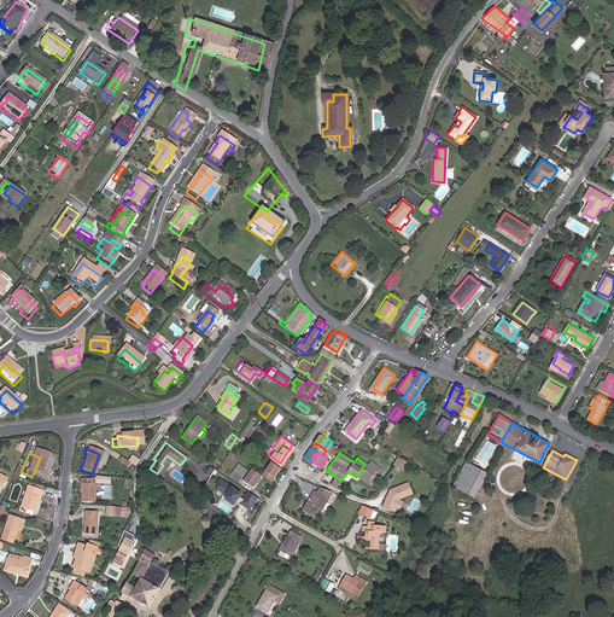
[(177,467),(180,465),(167,455),(161,464),(163,465),(167,459),(177,467)]
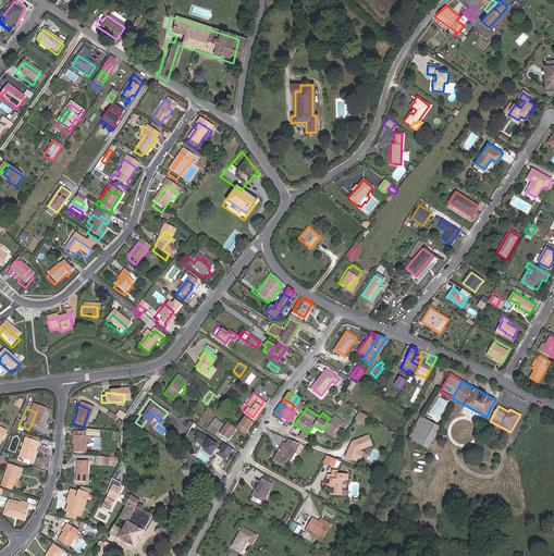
[(367,415),(359,410),(355,418),(362,422),(367,415)]
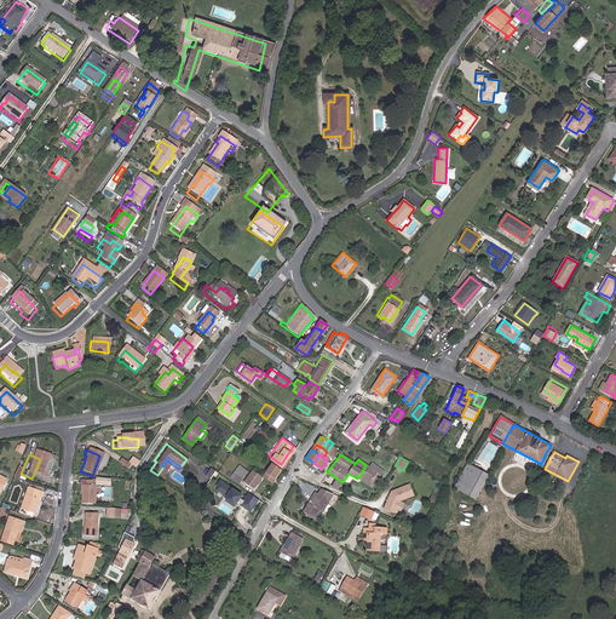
[(114,463),(125,471),(128,468),(116,459),(114,463)]
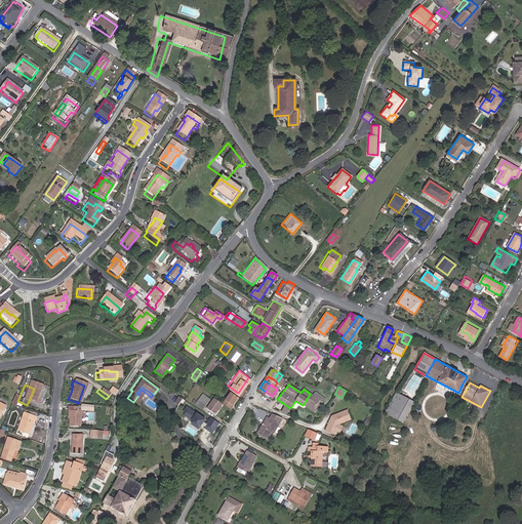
[(221,403),(228,407),(236,395),(229,391),(221,403)]
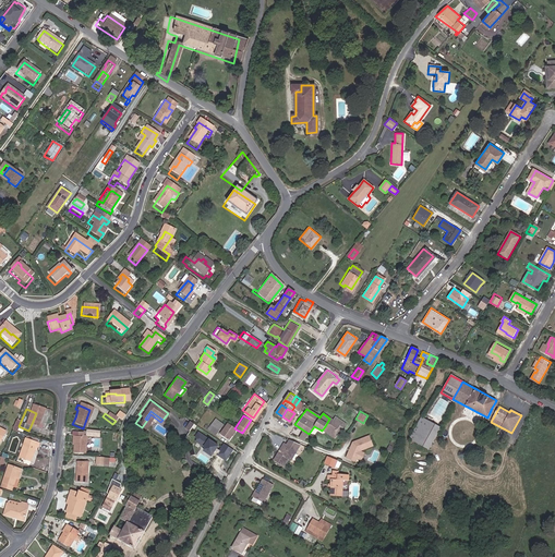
[(344,427),(346,424),(338,419),(335,416),(333,421),(329,419),(325,426),(336,434),(340,426),(344,427)]
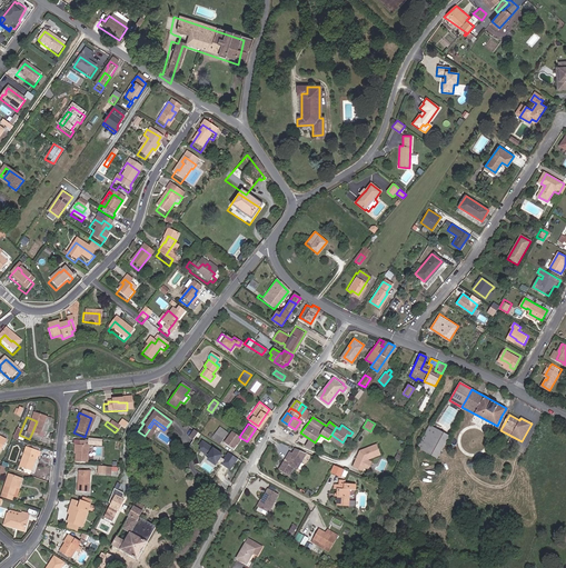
[(221,438),(225,431),(217,427),(212,432),(221,438)]
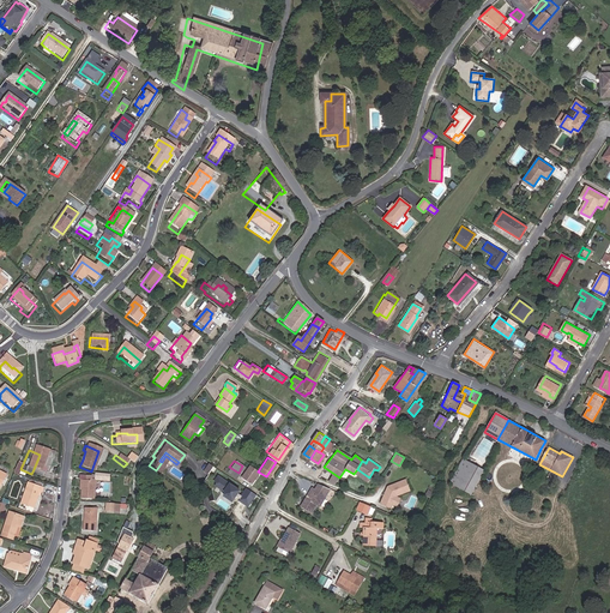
[(485,474),(465,463),(452,486),(473,498),(485,474)]
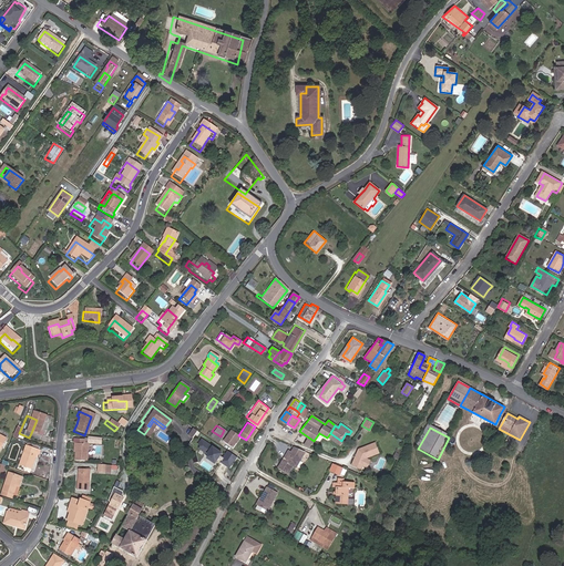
[(222,440),(232,445),(238,435),(228,430),(222,440)]
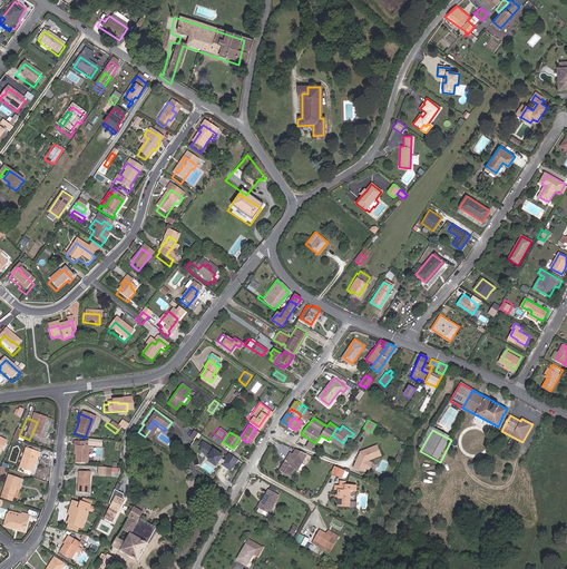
[(209,439),(218,444),(222,439),(213,433),(209,439)]
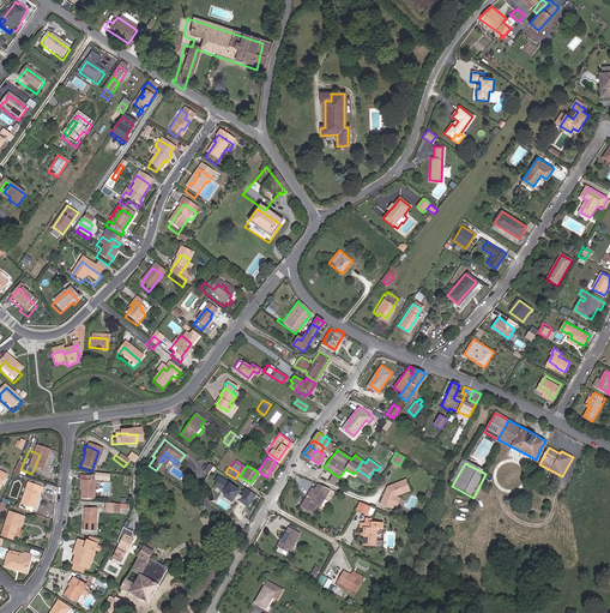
[(336,484),(339,478),(333,474),(330,480),(336,484)]
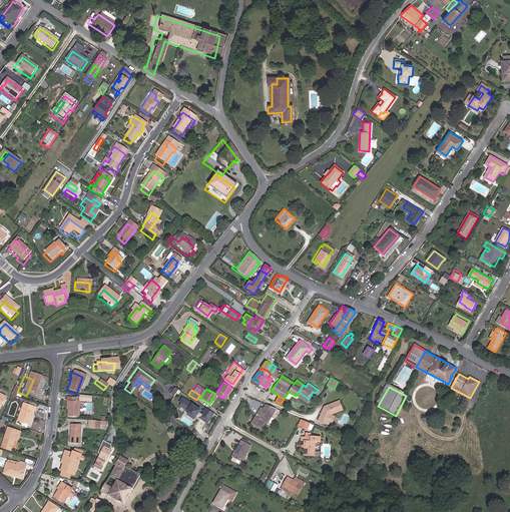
[(330,415),(330,414),(342,410),(338,400),(323,406),(324,408),(323,409),(322,409),(316,420),(325,424),(327,421),(330,415)]
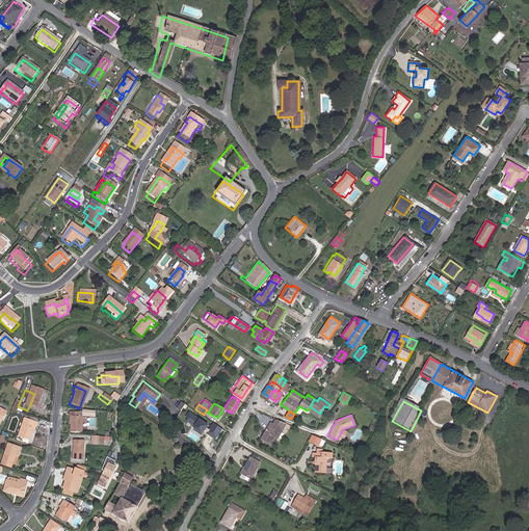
[(68,434),(78,436),(80,417),(74,416),(74,419),(72,418),(71,424),(69,423),(69,426),(68,434)]
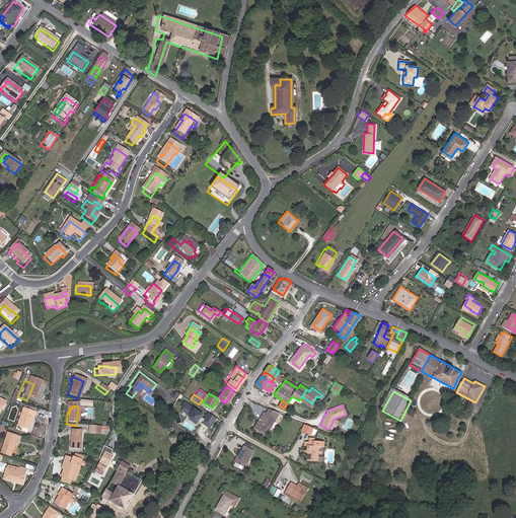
[(268,426),(277,412),(267,408),(264,412),(261,410),(259,415),(261,416),(259,421),(255,419),(251,426),(261,432),(265,425),(268,426)]
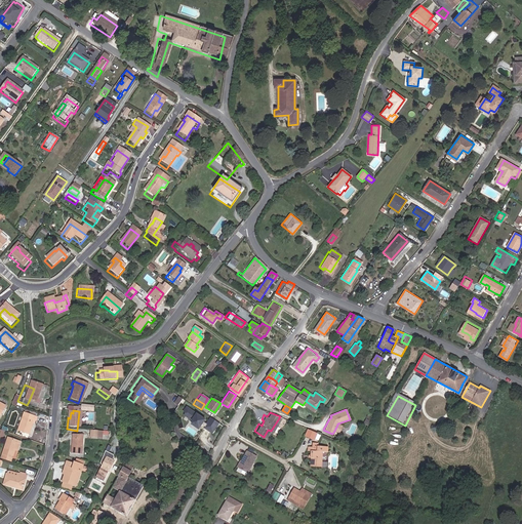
[(195,413),(190,421),(198,427),(197,432),(191,442),(200,448),(205,440),(204,439),(207,436),(206,434),(207,433),(209,433),(206,420),(195,413)]
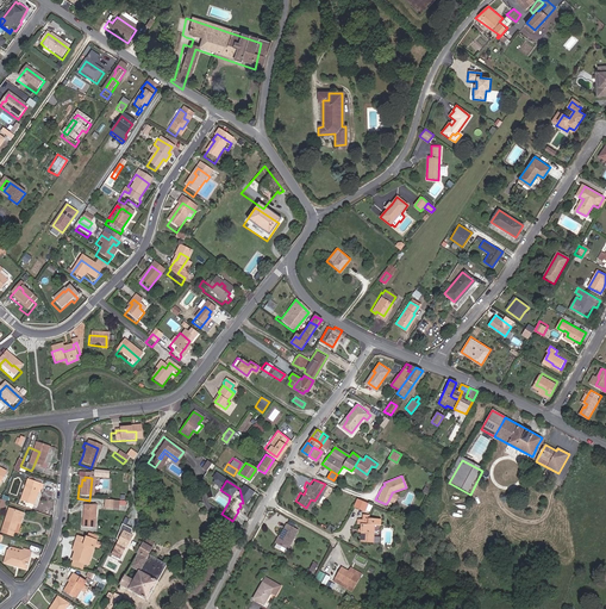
[(13,503),(25,507),(31,491),(33,492),(35,488),(19,483),(13,503)]
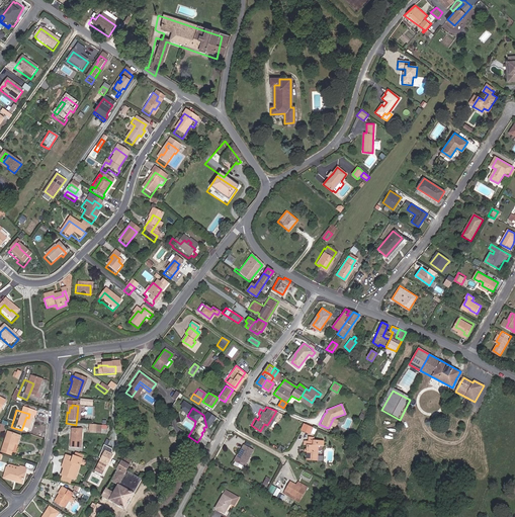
[(304,422),(299,427),(309,431),(312,426),(304,422)]
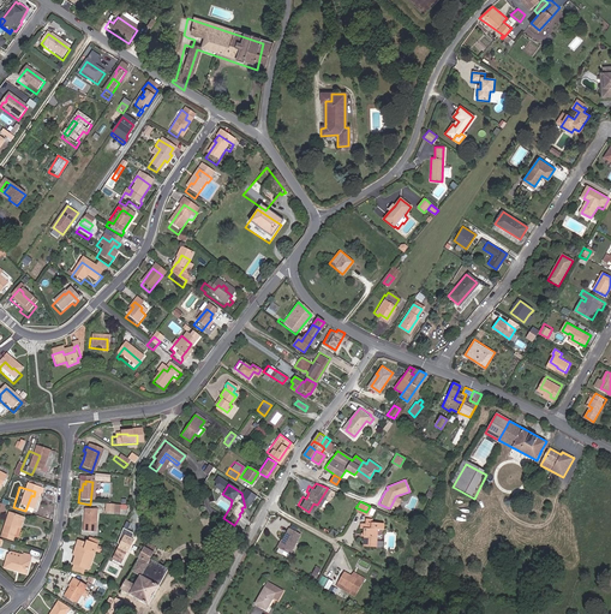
[(103,518),(113,519),(114,510),(105,508),(103,518)]
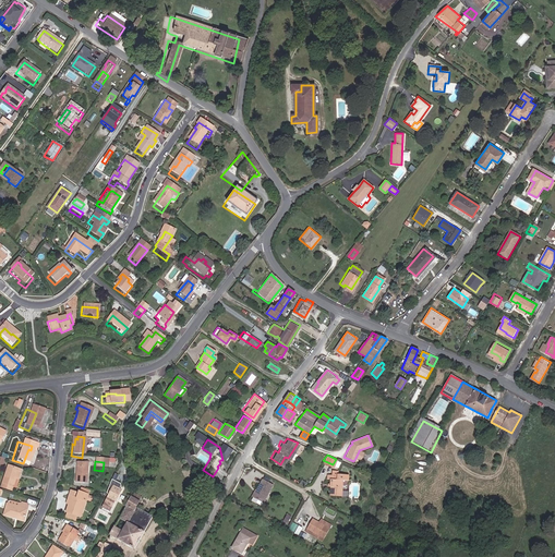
[(69,484),(80,485),(82,465),(73,464),(72,476),(70,476),(69,484)]
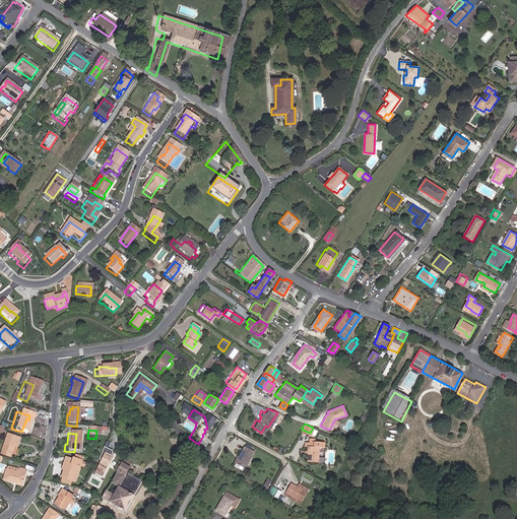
[(0,457),(7,458),(9,447),(7,446),(9,439),(0,436),(0,457)]
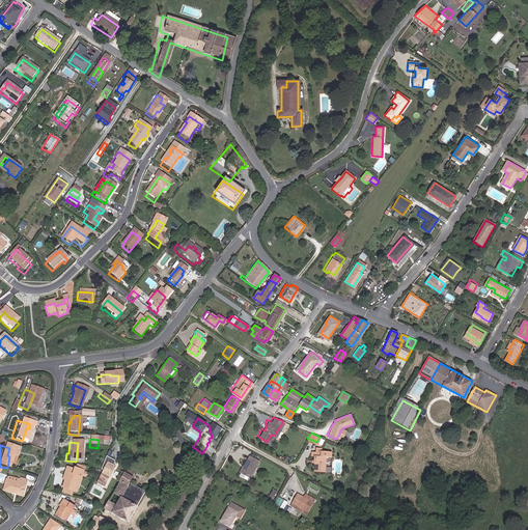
[(327,472),(328,457),(323,456),(324,452),(313,451),(313,455),(316,456),(316,459),(316,463),(316,471),(327,472)]
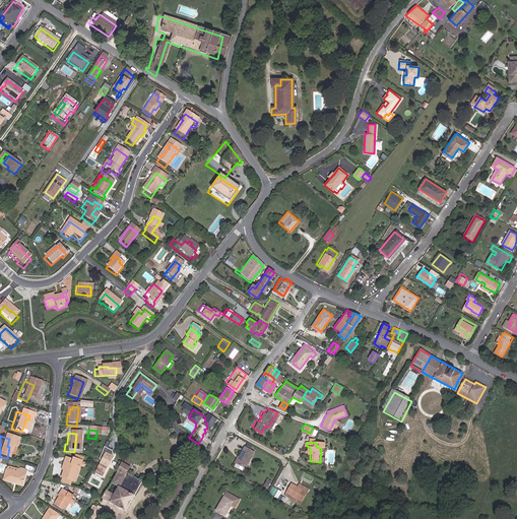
[(232,460),(241,465),(250,449),(241,445),(232,460)]
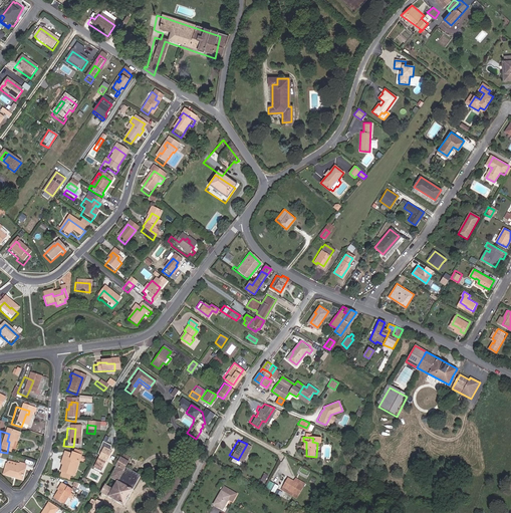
[(108,457),(109,454),(109,452),(101,447),(94,458),(96,459),(90,471),(96,476),(102,467),(103,467),(108,459),(109,458),(108,457)]
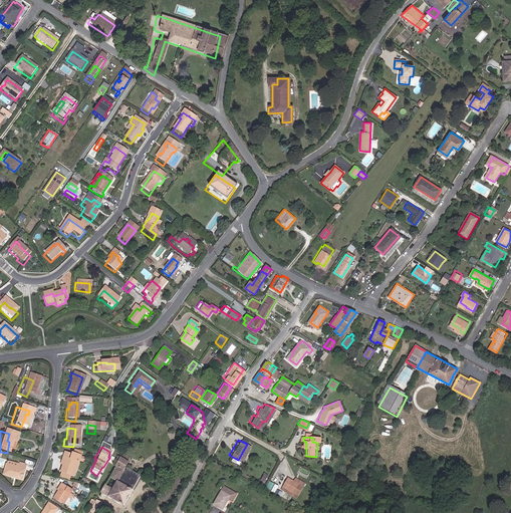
[(100,491),(122,504),(140,475),(123,465),(129,456),(120,451),(119,455),(118,458),(116,461),(111,471),(100,491)]
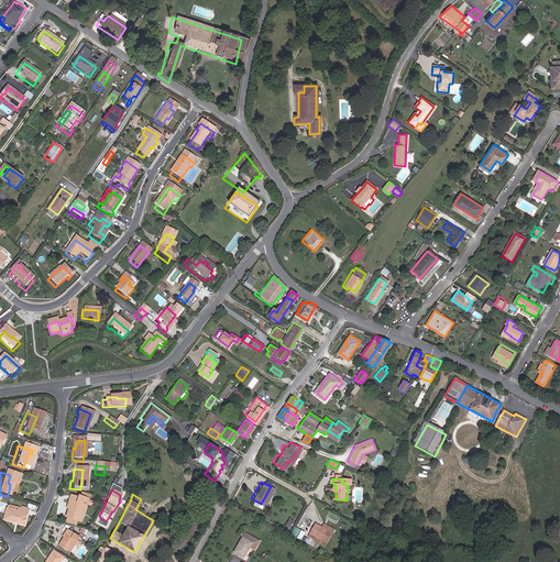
[(76,515),(79,516),(84,503),(75,500),(75,502),(65,498),(63,504),(65,504),(64,509),(67,510),(66,514),(64,513),(62,520),(74,524),(76,515)]
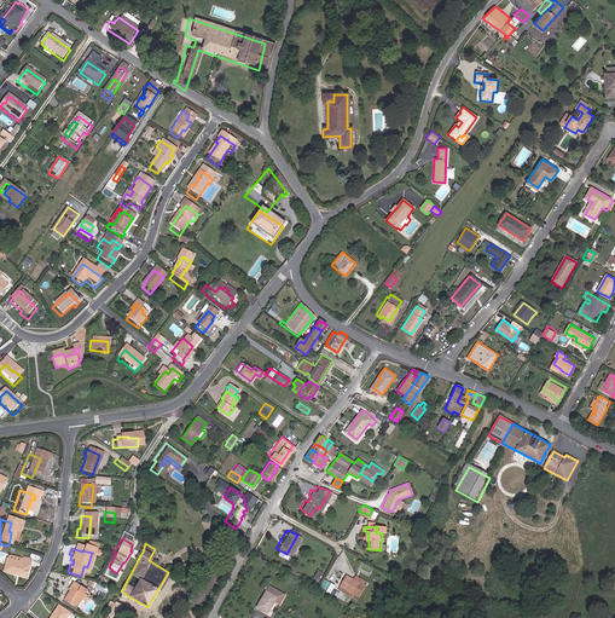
[(9,571),(17,576),(24,562),(16,558),(13,562),(3,556),(0,560),(0,569),(7,572),(9,571)]
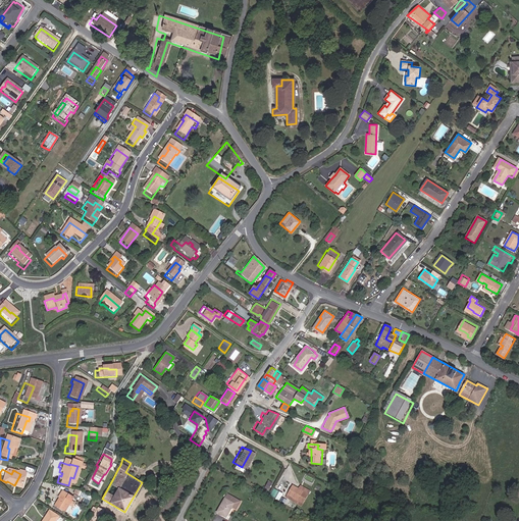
[(299,501),(305,492),(296,487),(290,483),(282,495),(293,501),(295,498),(299,501)]
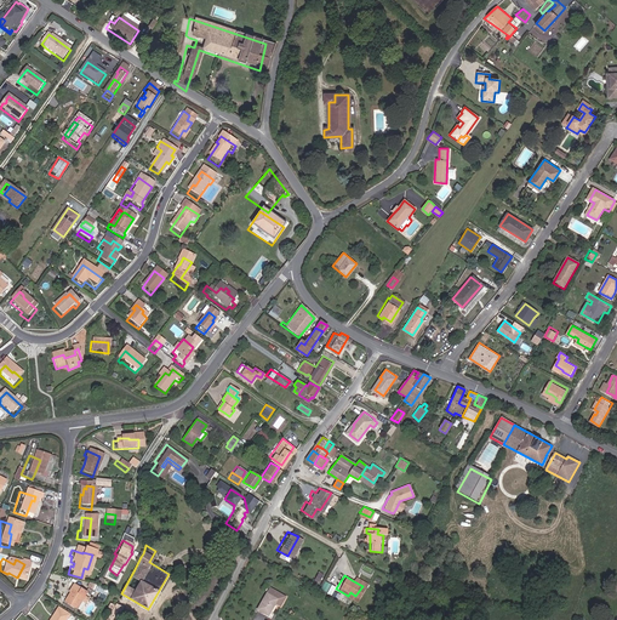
[(363,586),(365,582),(354,576),(352,580),(363,586)]
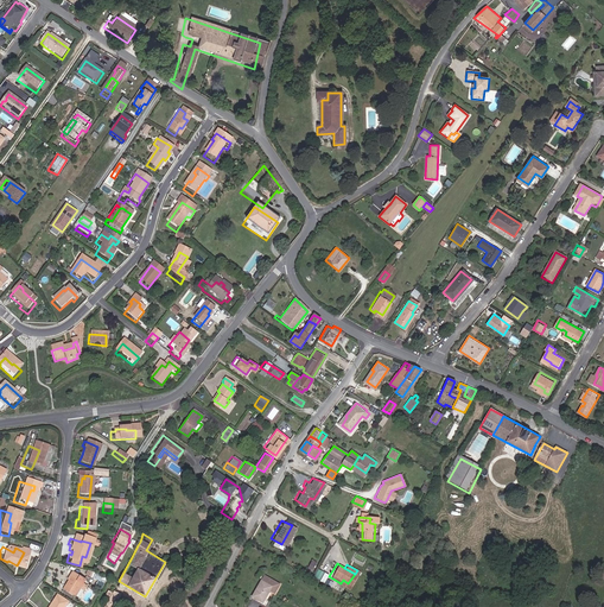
[(78,580),(88,581),(89,574),(87,573),(80,571),(78,580)]
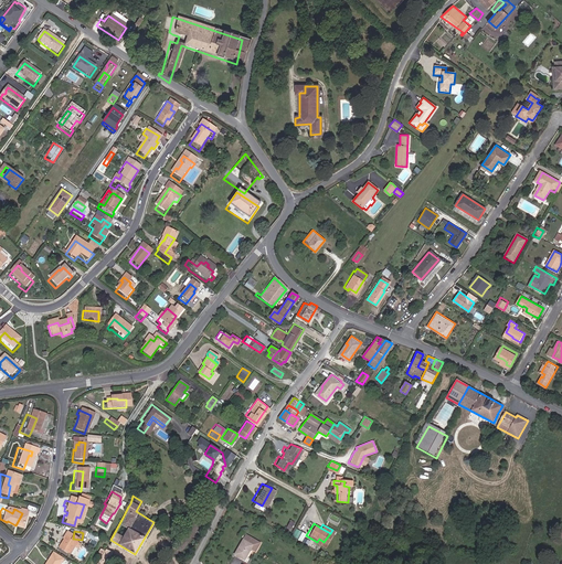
[(67,549),(70,544),(73,540),(62,533),(59,538),(61,539),(57,543),(53,550),(63,556),(67,549)]
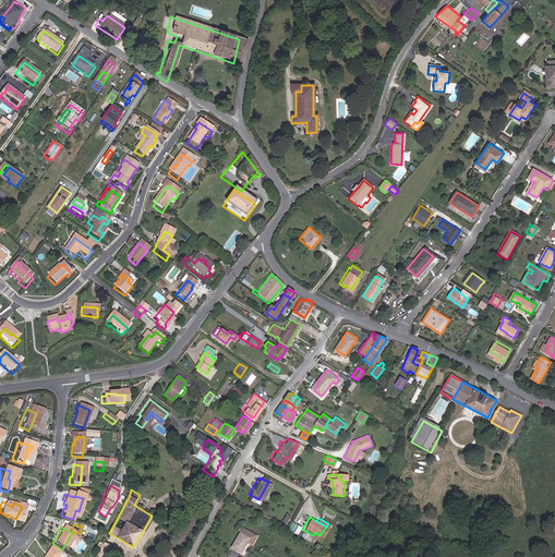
[(241,548),(245,542),(248,537),(251,540),(254,535),(240,528),(230,544),(237,548),(238,546),(241,548)]
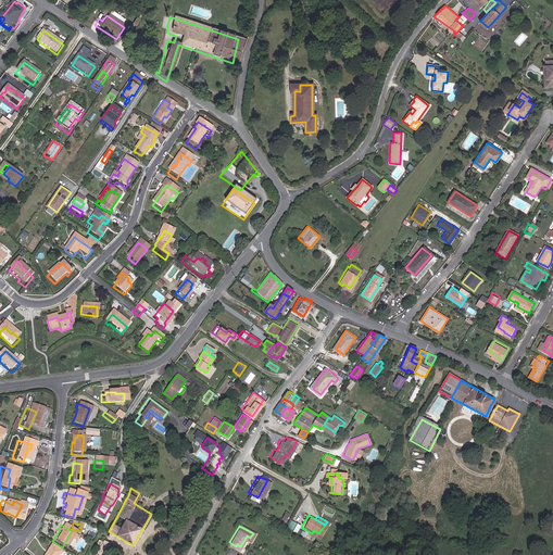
[(102,554),(109,543),(103,540),(96,554),(102,554)]
